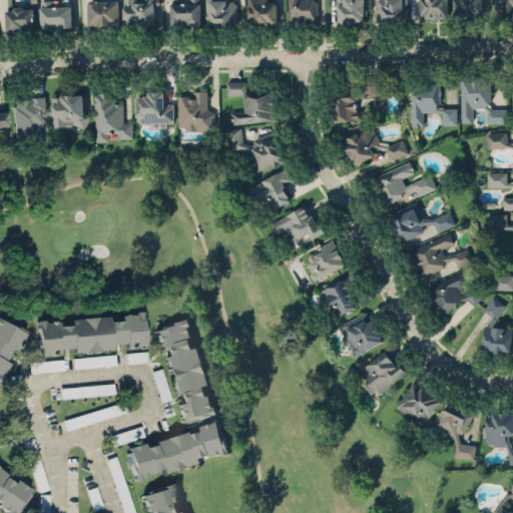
[(71,25),(61,25),(61,22),(54,22),(54,26),(41,27),(39,0),(67,0),(69,4),(71,25)]
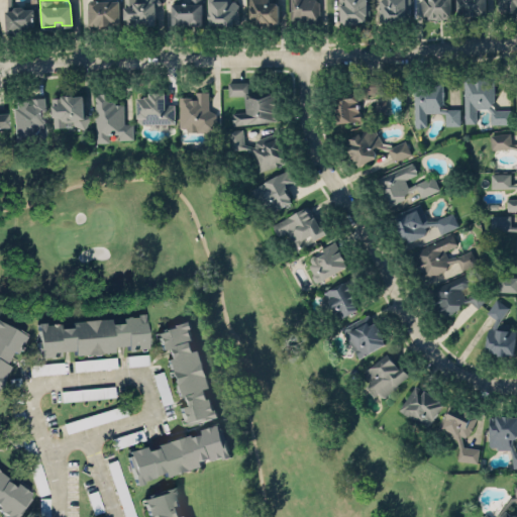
[(121,24),(119,0),(88,0),(90,25),(121,24)]
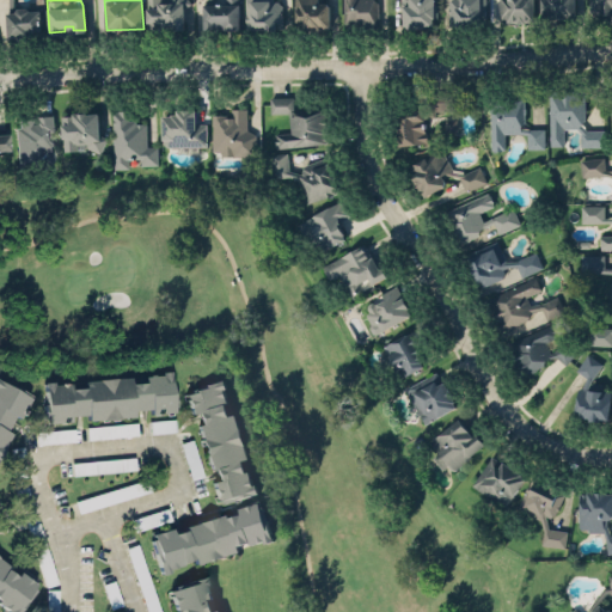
[(146,0),(147,30),(184,29),(183,6),(191,1),(190,0),(146,0)]
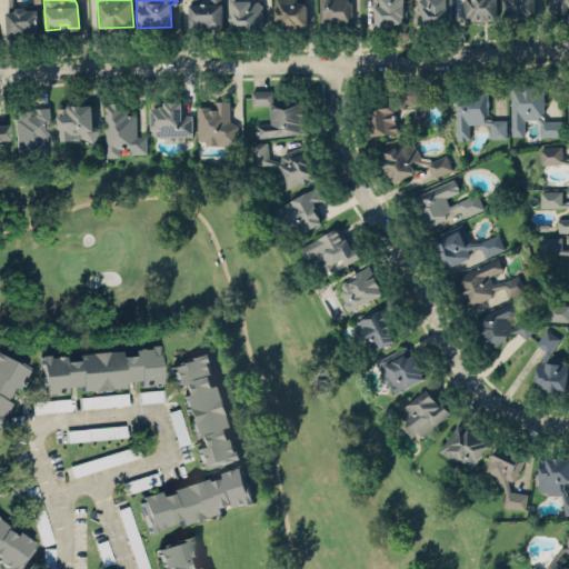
[(222,0),(210,0),(210,1),(189,2),(190,29),(223,28),(222,0)]
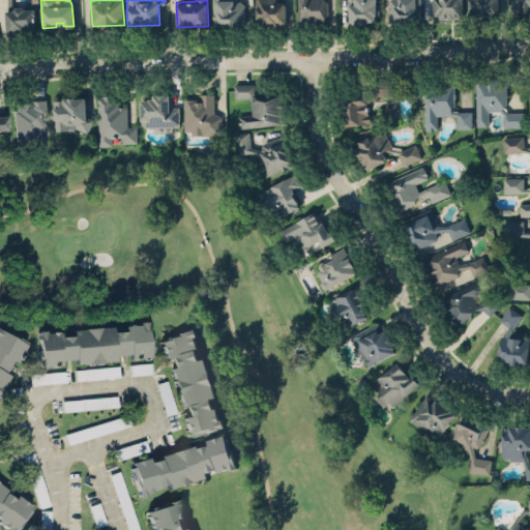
[(212,0),(213,25),(244,24),(244,0),(237,1),(236,0),(212,0)]
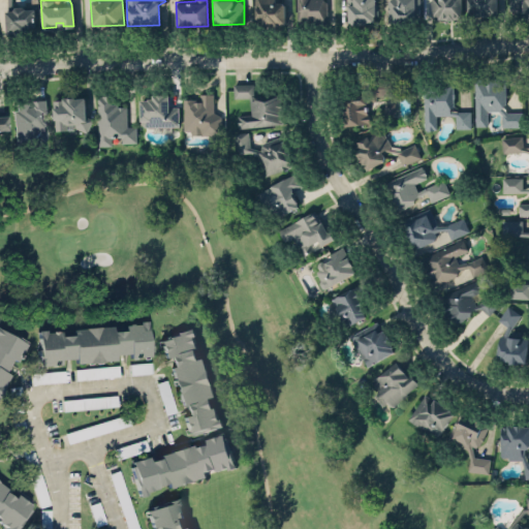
[(279,24),(279,23),(286,23),(285,3),(281,0),(254,0),(255,17),(262,17),(262,25),(279,24)]
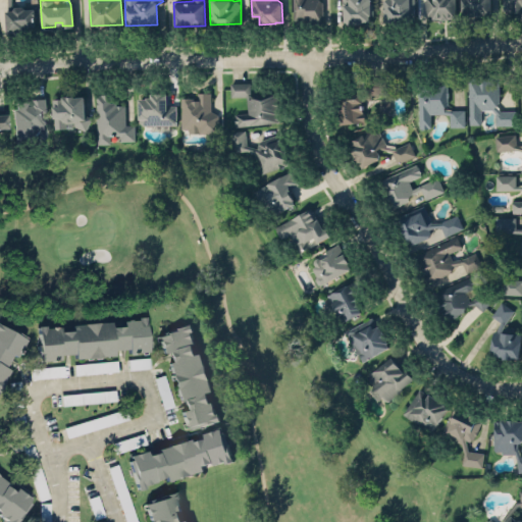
[(293,0),(293,21),(321,21),(320,0),(293,0)]
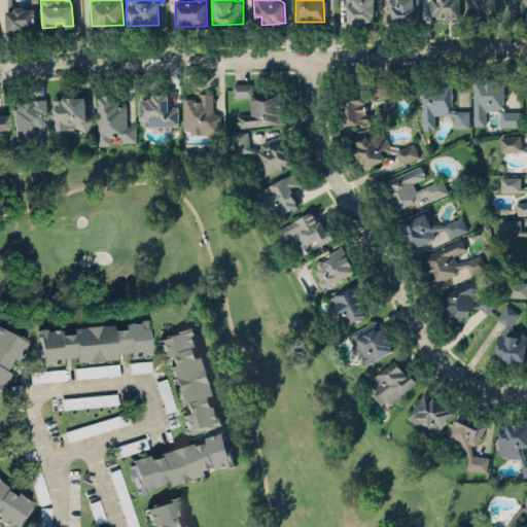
[(365,23),(365,21),(373,21),(373,13),(377,13),(377,1),(374,1),(374,0),(345,0),(345,13),(346,14),(348,14),(348,20),(353,23),(365,23)]
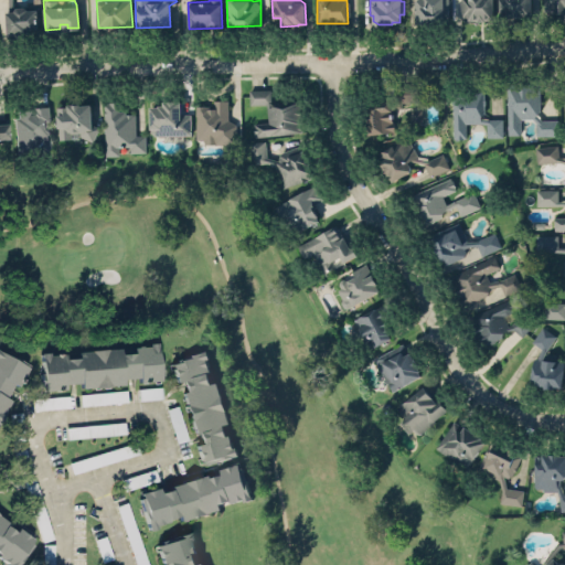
[(448,23),(447,0),(413,0),(414,24),(448,23)]
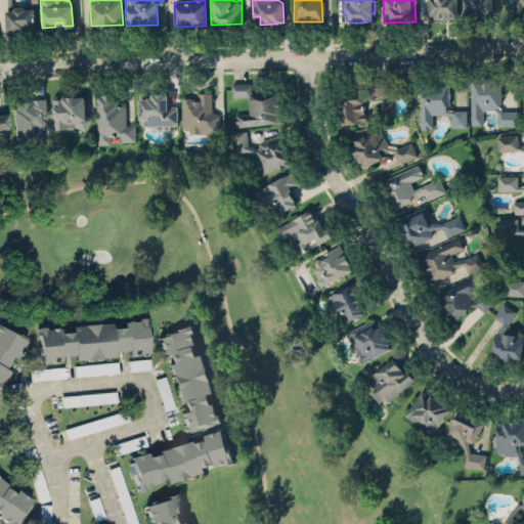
[(457,0),(459,16),(450,16),(450,18),(442,18),(442,16),(435,16),(435,15),(428,15),(427,0),(457,0)]
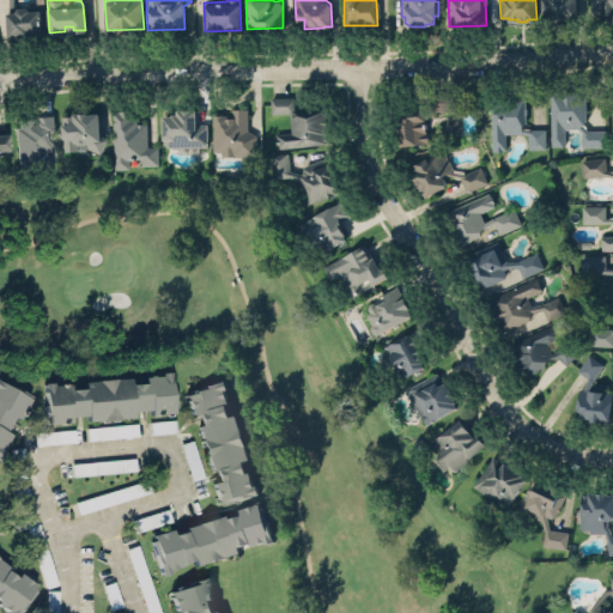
[(542,0),(542,12),(544,13),(546,13),(546,16),(551,16),(551,17),(557,17),(557,16),(568,14),(568,13),(576,13),(575,0),(542,0)]
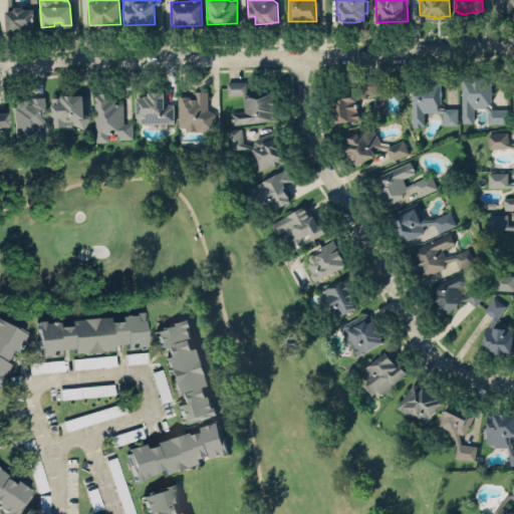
[(513,0),(494,0),(495,11),(513,10),(513,0)]
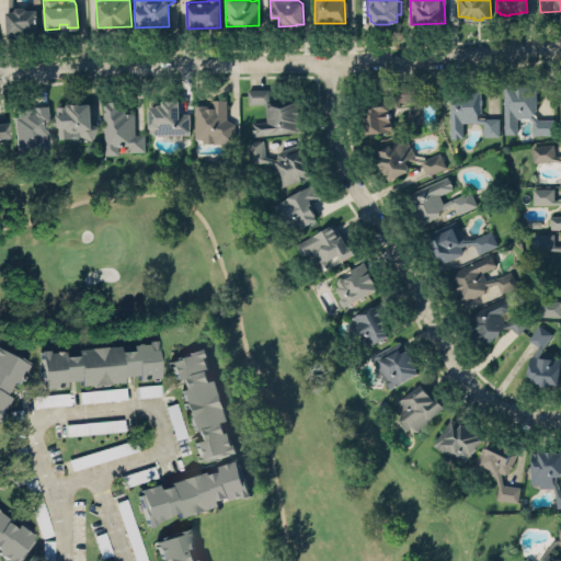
[(37,8),(6,9),(7,34),(38,33),(37,8)]
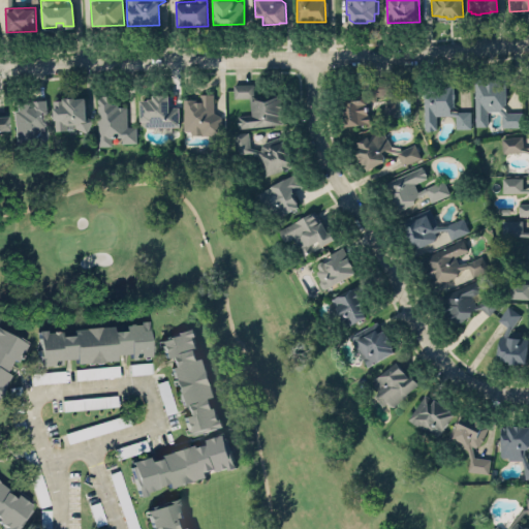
[(522,125),(501,126),(501,113),(499,110),(488,110),(488,125),(475,125),(475,76),(505,76),(506,102),(504,102),(502,105),(507,111),(522,111),(522,125)]
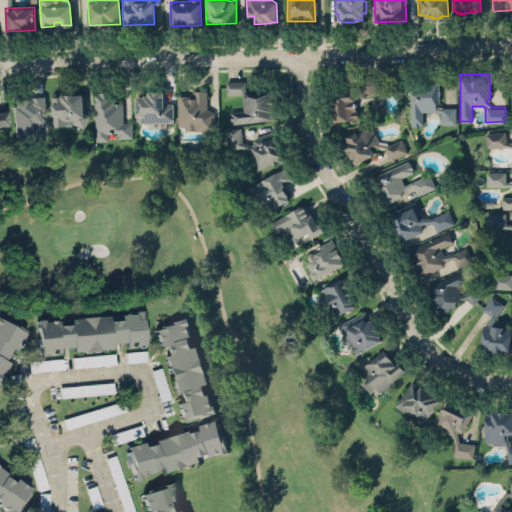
[(359,78),(360,90),(333,91),(334,121),(357,120),(356,98),(364,97),(364,91),(379,91),(378,77),(359,78)]
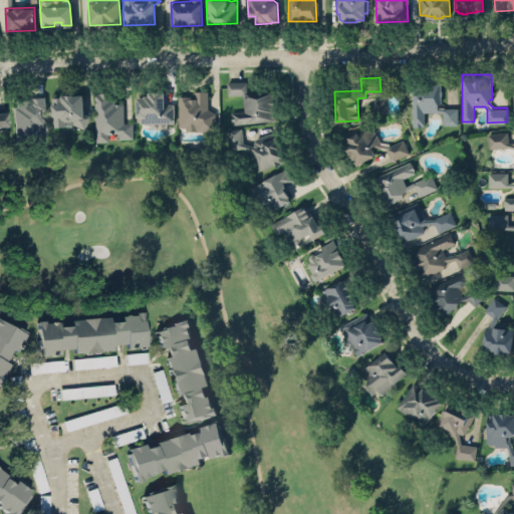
[(243,93),(244,110),(230,111),(231,122),(275,120),(274,94),(247,95),(246,80),(227,81),(227,94),(243,93)]
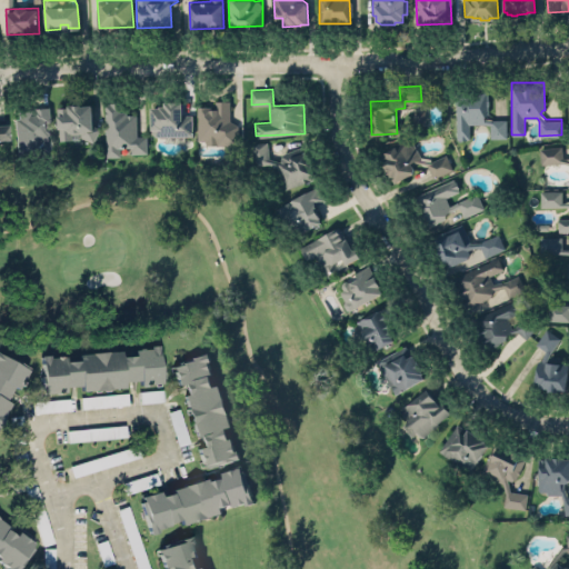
[(457,138),(460,138),(460,139),(467,139),(467,138),(470,138),(470,123),(491,122),(491,136),(506,136),(506,119),(491,119),(488,118),(488,89),(456,89),(457,138)]
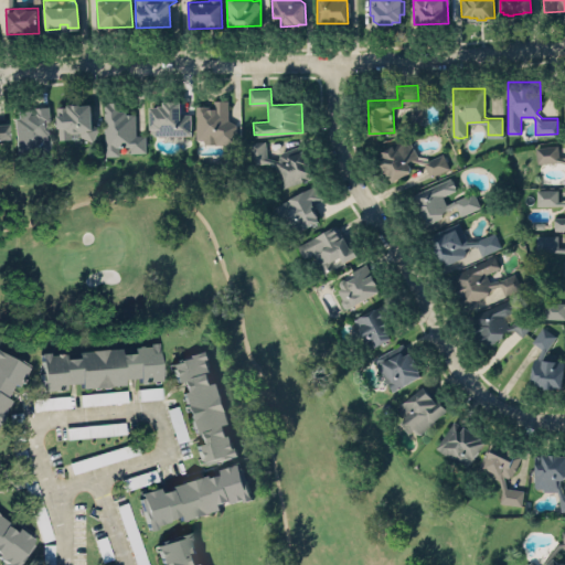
[(191,134),(191,113),(181,113),(181,98),(162,99),(162,104),(158,104),(158,105),(149,105),(149,127),(150,127),(150,130),(153,134),(191,134)]
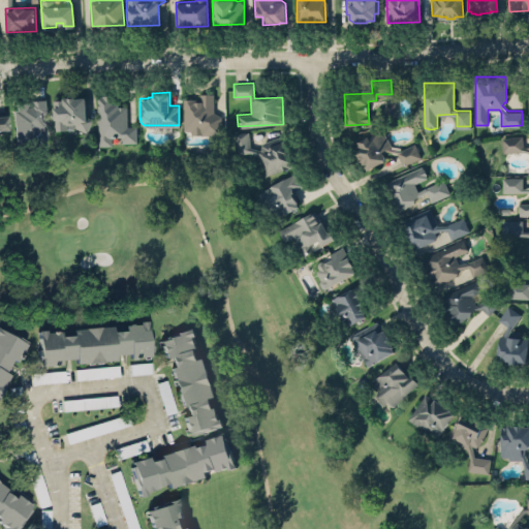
[(221,133),(221,116),(213,111),(213,92),(199,92),(199,99),(195,99),(195,97),(183,97),(183,106),(184,106),(184,114),(183,114),(183,129),(191,129),(193,128),(200,128),(200,133),(221,133)]
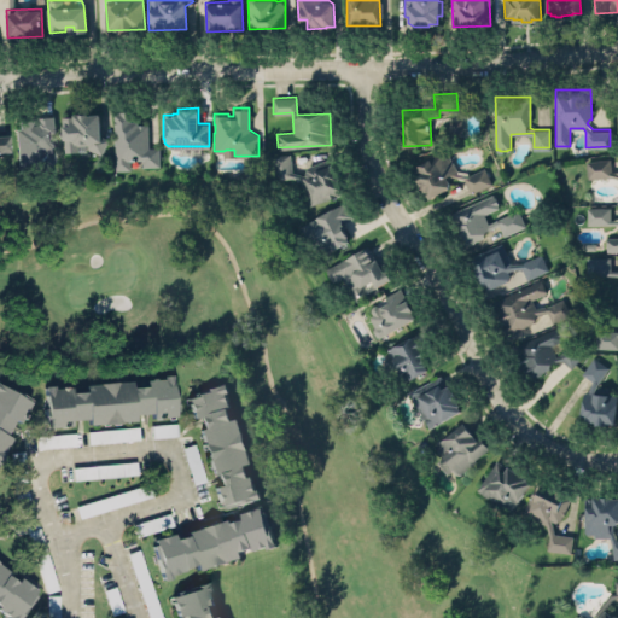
[(116,168),(130,168),(129,158),(143,157),(143,165),(159,164),(159,146),(149,146),(147,122),(138,122),(138,120),(132,120),(132,109),(120,109),(120,111),(114,111),(115,130),(117,130),(118,136),(115,136),(116,168)]
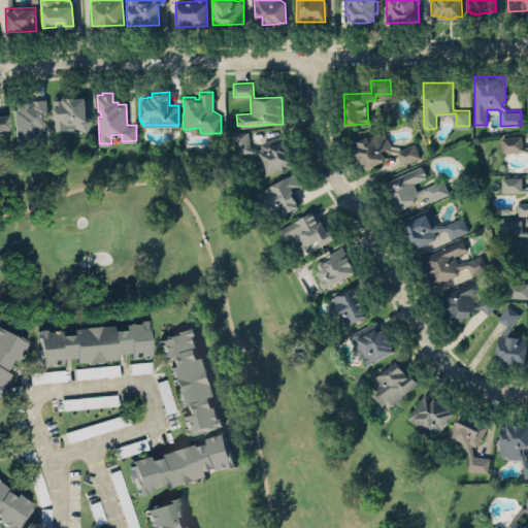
[(54,98),(55,130),(91,128),(90,117),(86,117),(85,97),(54,98)]
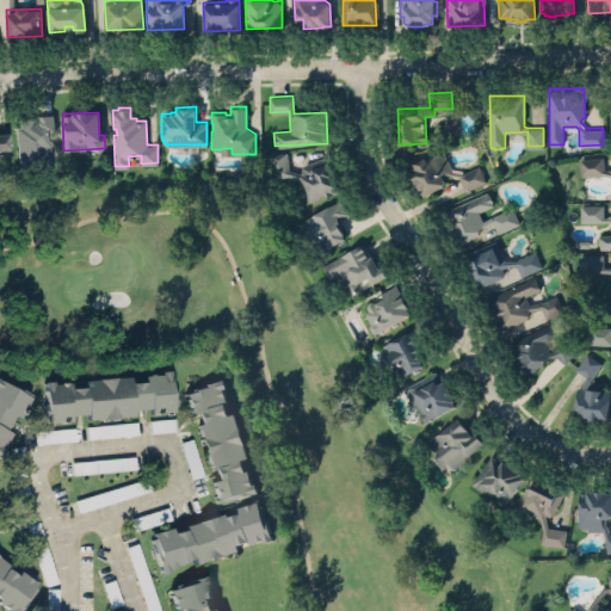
[(17,165),(53,164),(51,129),(54,129),(54,116),(16,117),(17,165)]
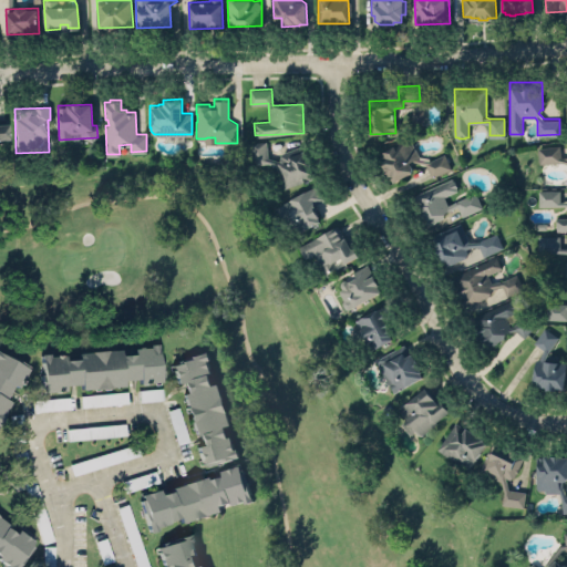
[(423,109),(412,110),(413,122),(424,120),(423,109)]
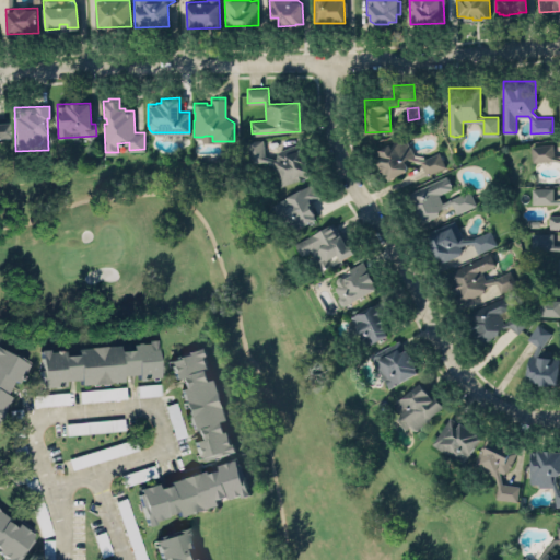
[(416,153),(408,139),(405,141),(403,136),(374,151),(378,158),(376,158),(380,163),(377,163),(382,170),(383,171),(384,172),(386,173),(389,178),(407,168),(408,164),(406,161),(411,159),(421,160),(427,173),(446,165),(440,151),(427,156),(412,154),(416,153)]
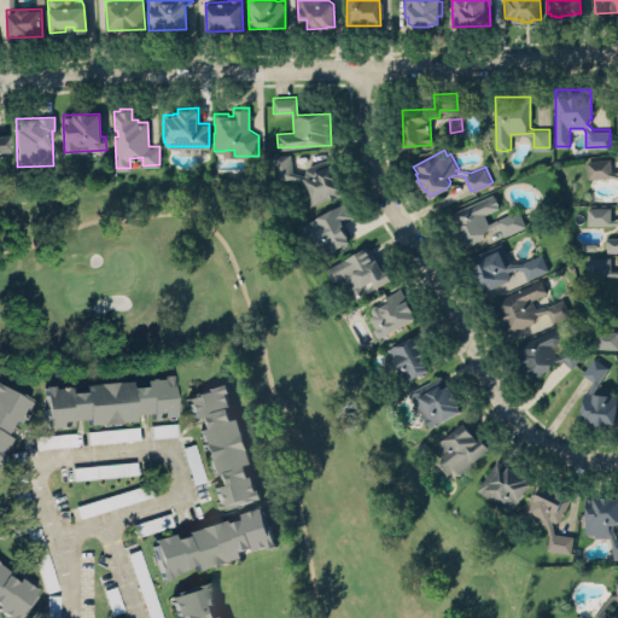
[(331,157),(343,193),(310,204),(302,179),(289,176),(275,178),(273,153),(290,152),(292,170),(305,174),(304,170),(307,165),(331,157)]
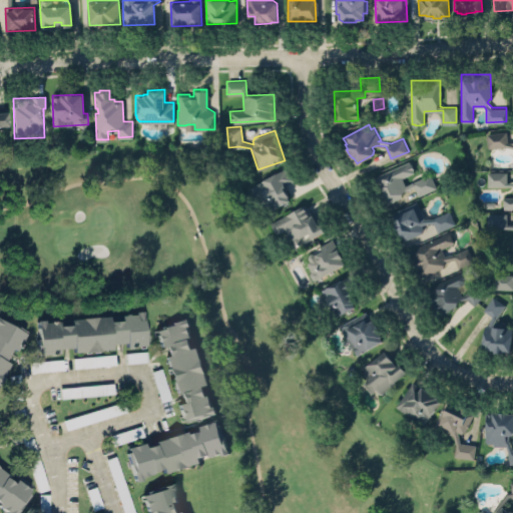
[(506,131),(486,133),(487,148),(507,146),(506,131)]
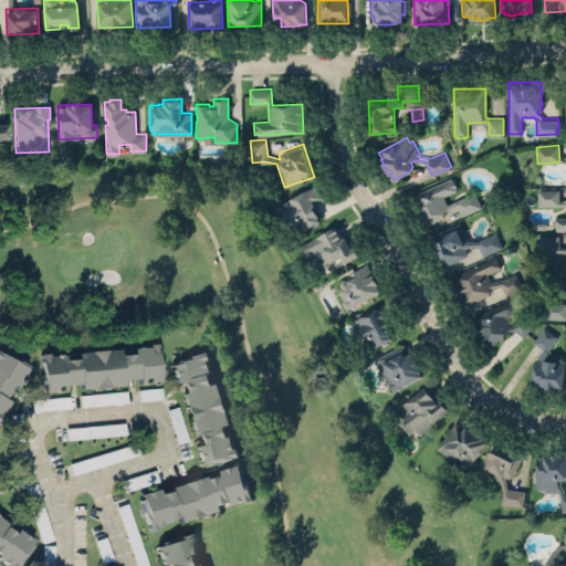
[(412,194),(423,222),(459,209),(461,215),(481,207),(475,190),(447,202),(443,195),(458,189),(453,177),(412,194)]
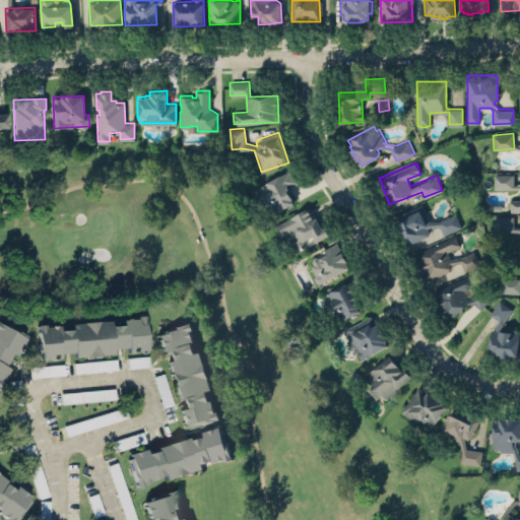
[(255,187),(268,214),(295,202),(287,188),(299,182),(293,169),(255,187)]
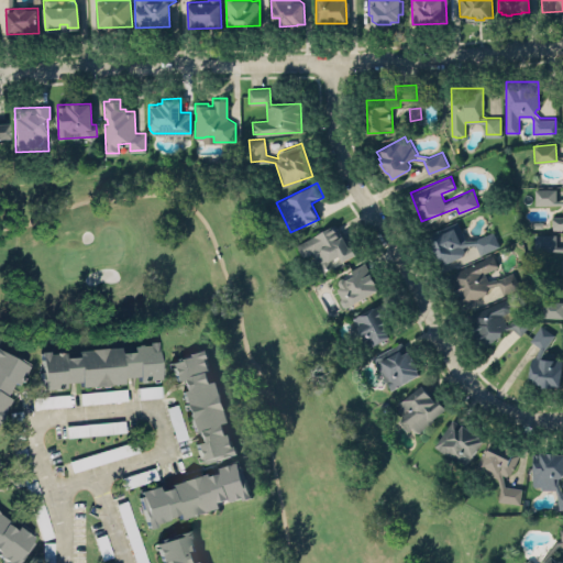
[(553,229),(562,228),(562,196),(556,197),(555,188),(534,188),(534,203),(562,202),(562,214),(552,216),(553,229)]
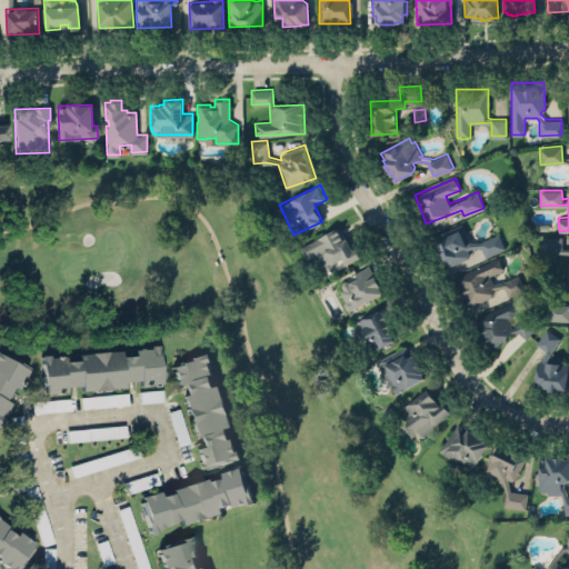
[(499,232),(471,243),(462,223),(432,236),(445,267),(471,257),(469,250),(480,246),(485,257),(505,248),(499,232)]
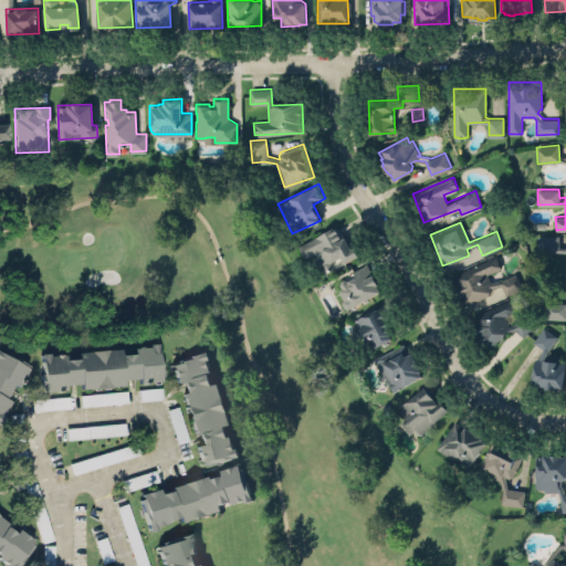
[(297,244),(337,223),(344,237),(349,233),(360,254),(345,262),(342,255),(333,261),(336,266),(325,273),(314,252),(304,257),(297,244)]
